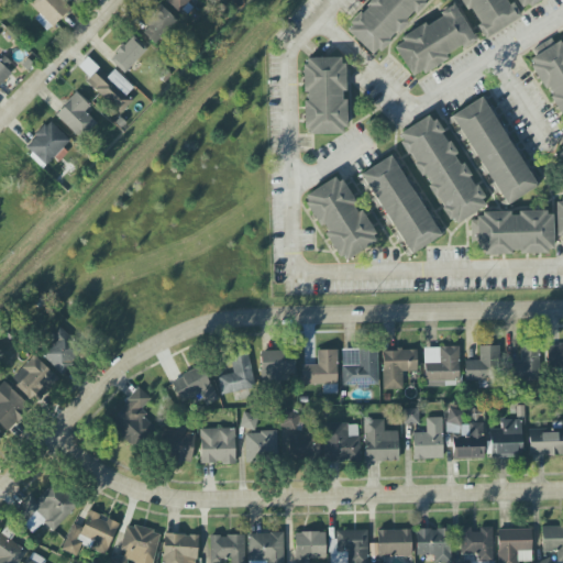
[(46,32),(70,10),(62,0),(33,0),(29,3),(39,14),(34,19),(46,32)]
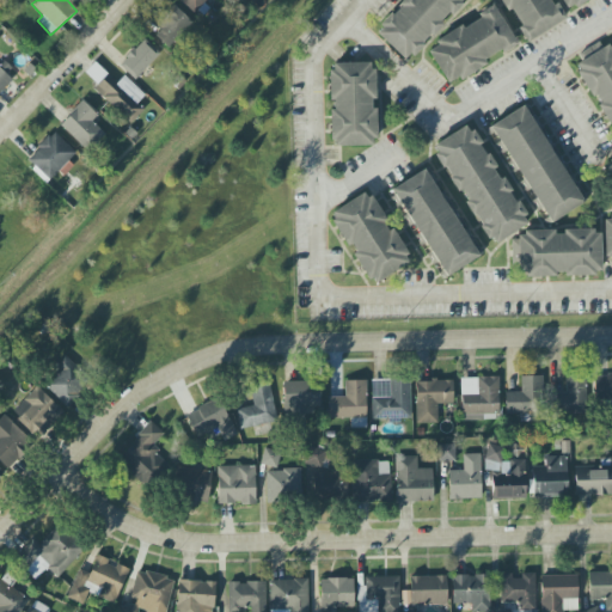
[(181,0),(194,14),(208,0),(181,0)]
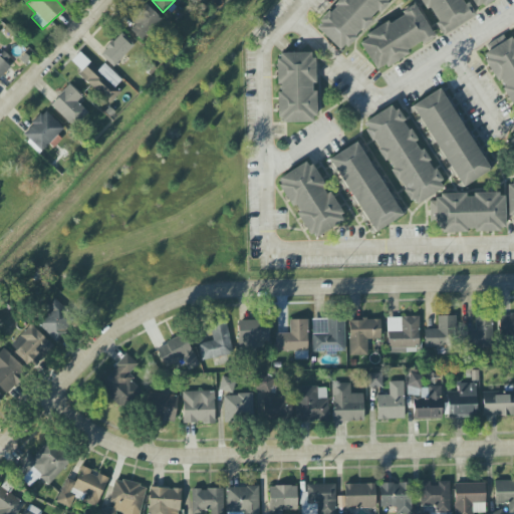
[(389,0),(340,0),(315,28),(342,52),(389,0)]
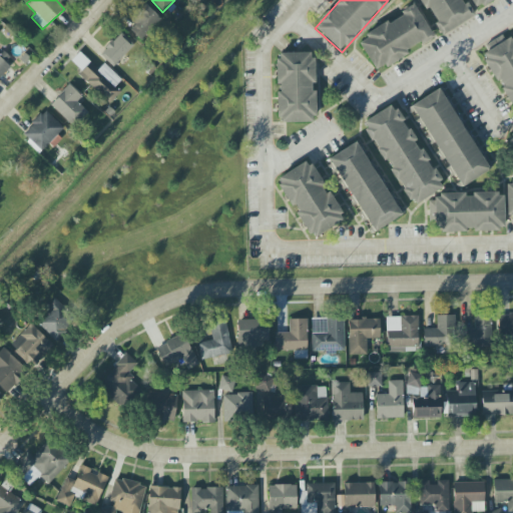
[(419,0),(425,11),(427,9),(442,35),(475,16),(467,2),(464,4),(461,0),(419,0)]
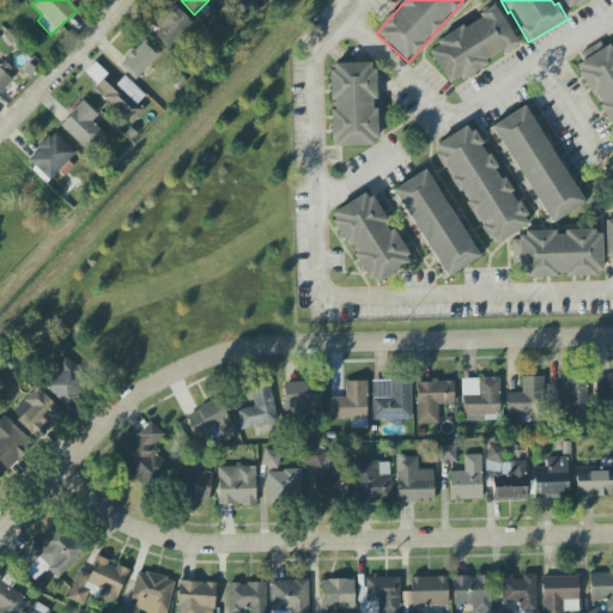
[(448,85),(517,46),(493,4),(478,13),(480,18),(428,48),(448,85)]
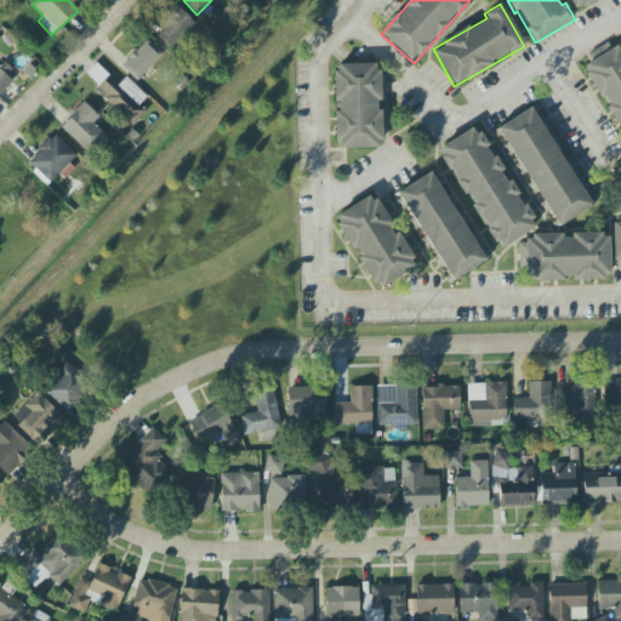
[(154,33),(171,49),(195,23),(177,7),(154,33)]
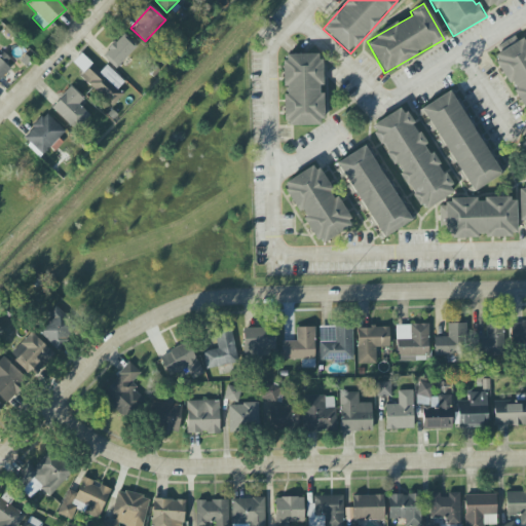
[(137,46),(123,33),(102,54),(115,68),(137,46)]
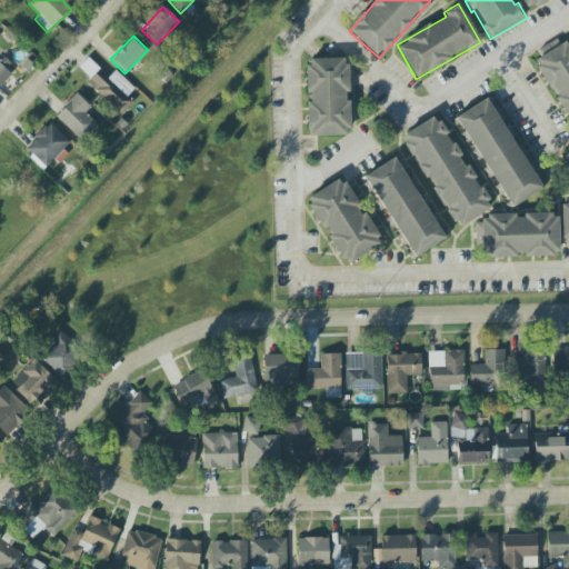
[(349,136),(349,101),(348,101),(347,59),(306,59),(307,93),(308,93),(309,136),(349,136)]
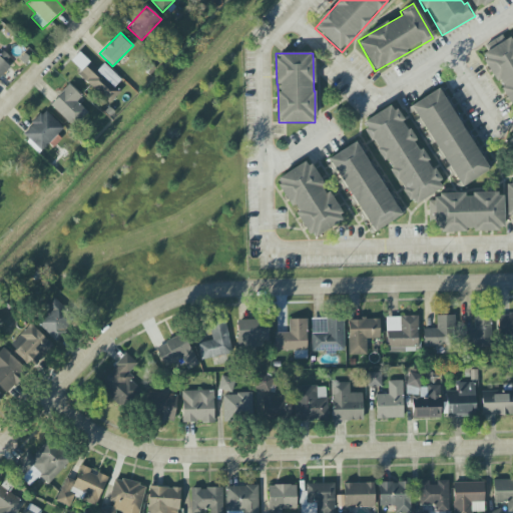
[(0,77),(10,67),(0,57),(0,77)]
